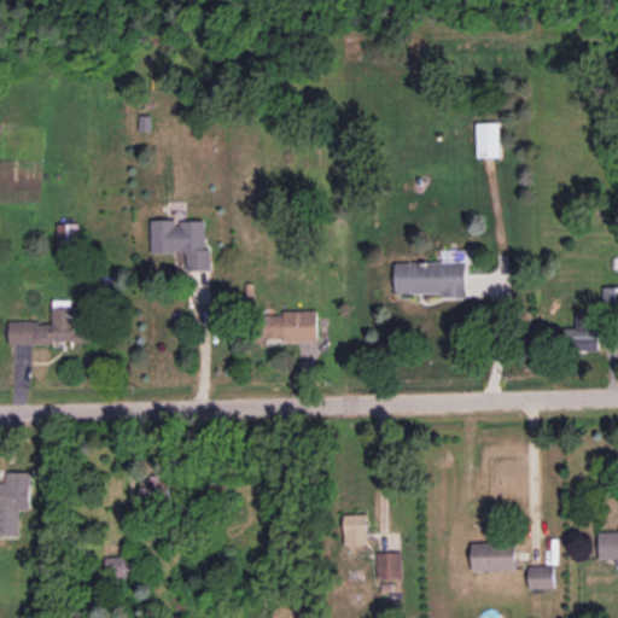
[(478,156),(500,156),(499,122),(477,122),(478,156)]
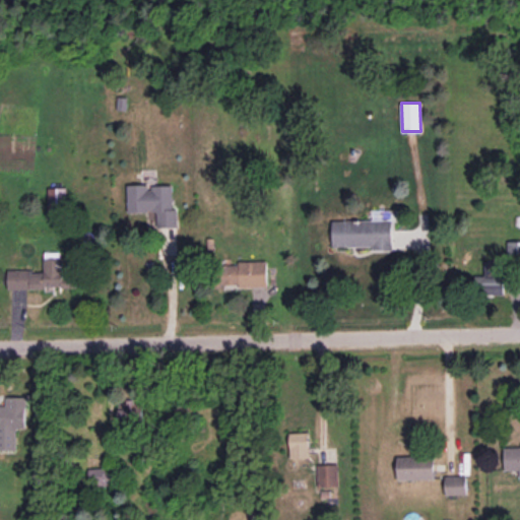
[(173,185),(149,185),(149,184),(127,184),(128,212),(156,211),(157,228),(178,226),(177,209),(173,209),(173,185)]
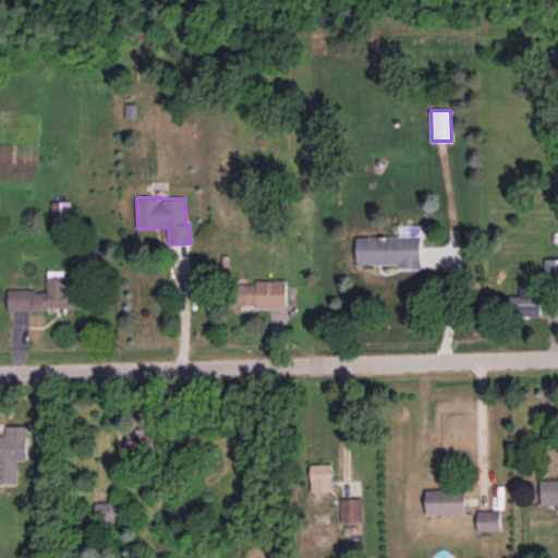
[(51,227),(72,227),(71,201),(51,202),(51,227)]
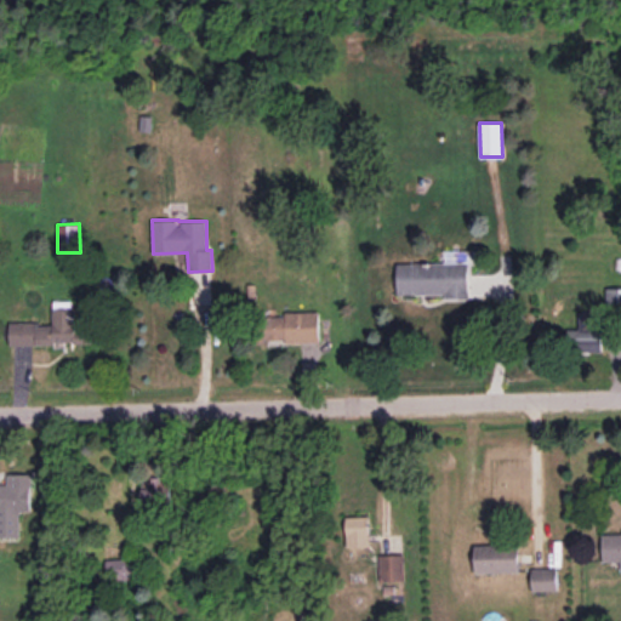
[(398,295),(445,294),(445,300),(469,300),(468,262),(397,263),(398,295)]
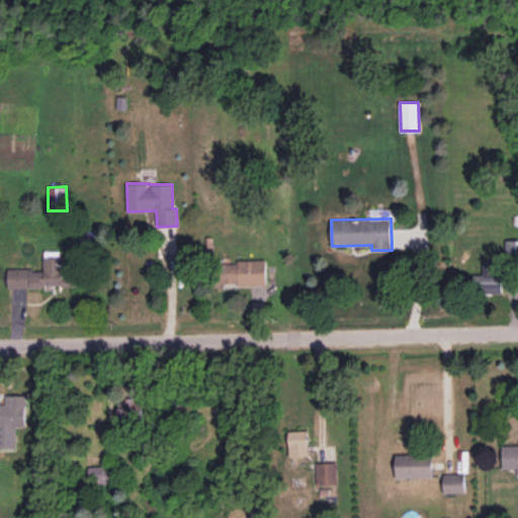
[(517,239),(505,240),(506,258),(517,258),(517,239)]
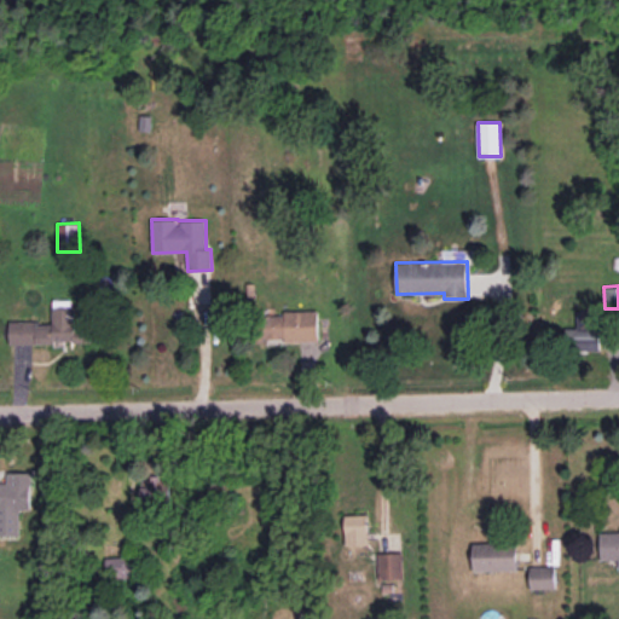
[(9,343),(91,342),(91,330),(75,330),(75,306),(52,306),(52,322),(9,322),(9,343)]
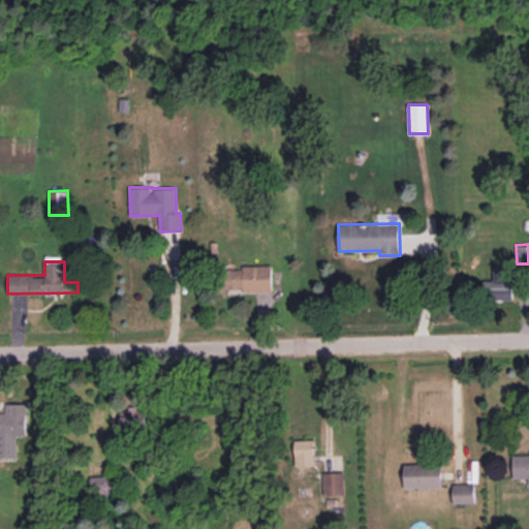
[(271,265),(234,266),(234,263),(223,263),(224,291),(272,289),(271,265)]
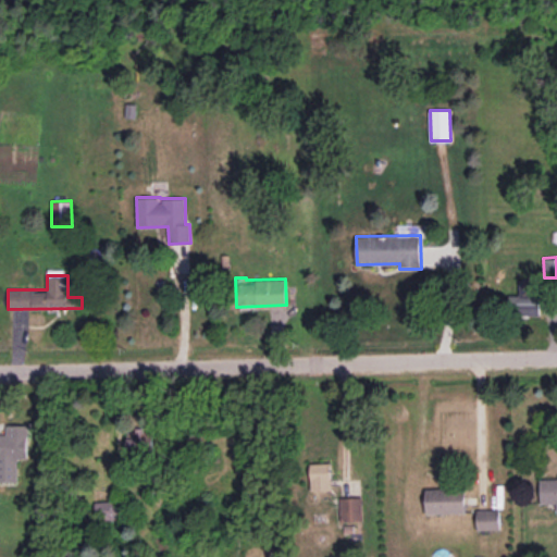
[(509,295),(508,313),(537,314),(540,280),(519,279),(518,295),(509,295)]
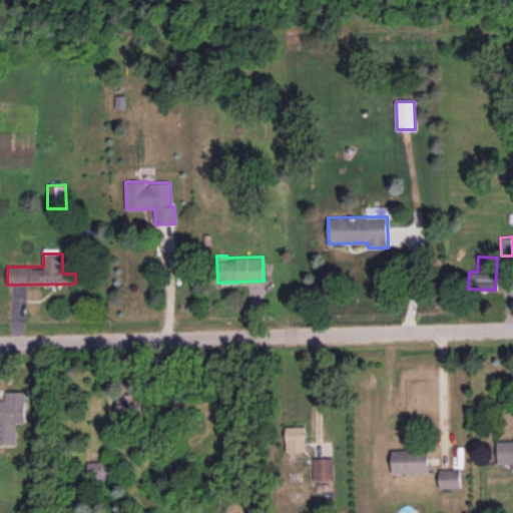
[(0,443),(16,444),(16,422),(24,422),(25,391),(6,391),(6,401),(0,401),(0,443)]
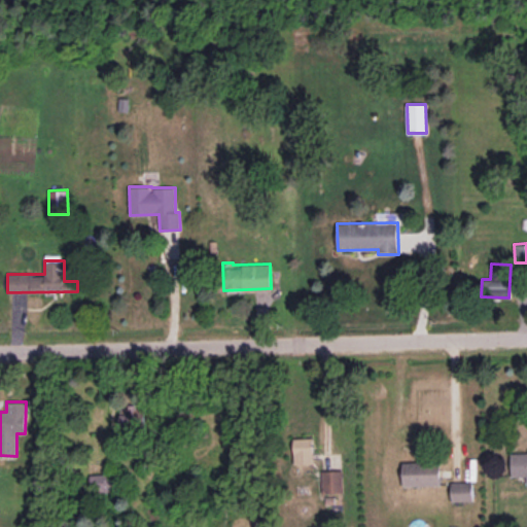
[(139,425),(139,405),(120,405),(120,426),(139,425)]
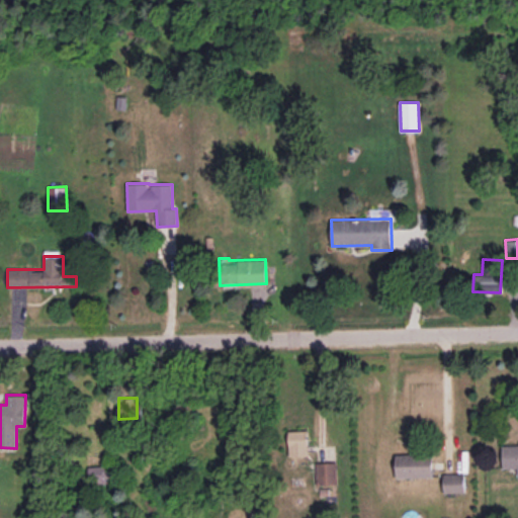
[(288,431),(288,456),(309,455),(308,430),(288,431)]
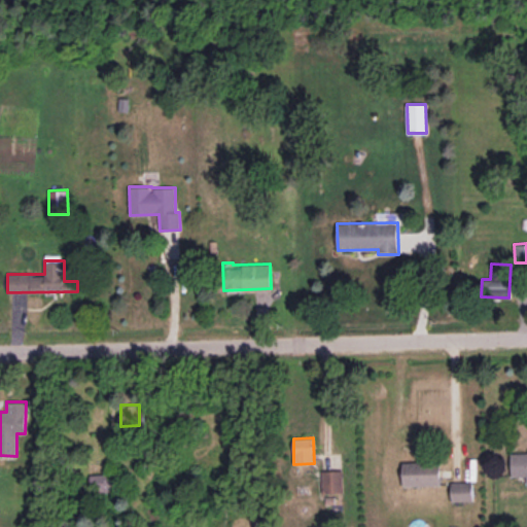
[(402,462),(403,486),(441,486),(441,461),(402,462)]
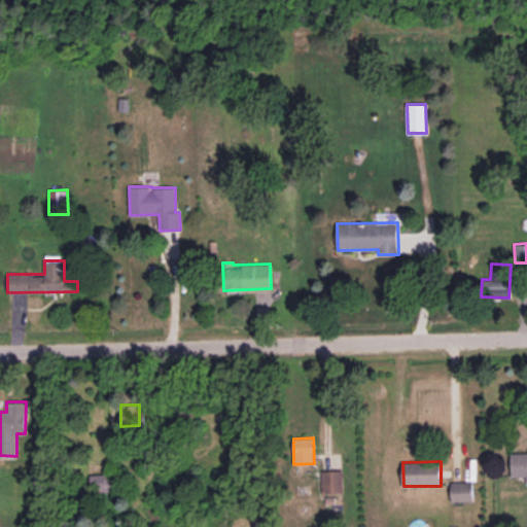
[(343,492),(342,469),(321,470),(322,493),(343,492)]
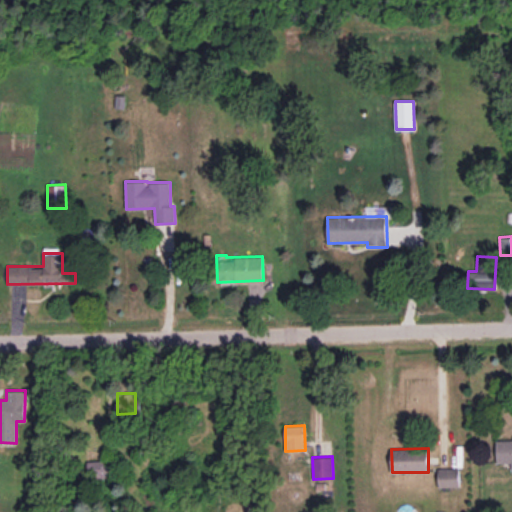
[(88,461),(89,478),(110,477),(109,460),(88,461)]
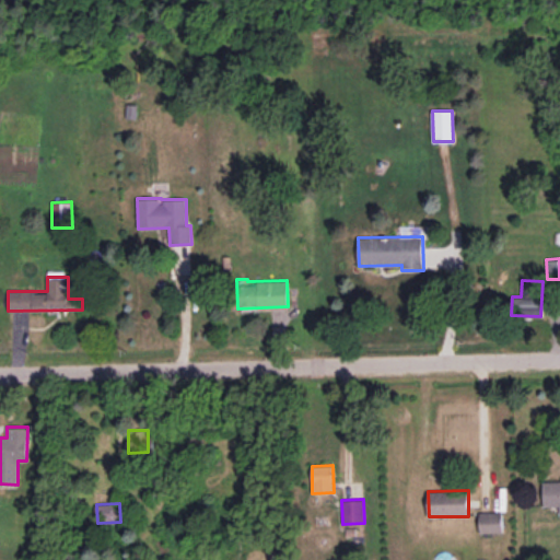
[(480,533),(503,533),(502,512),(480,512),(480,533)]
